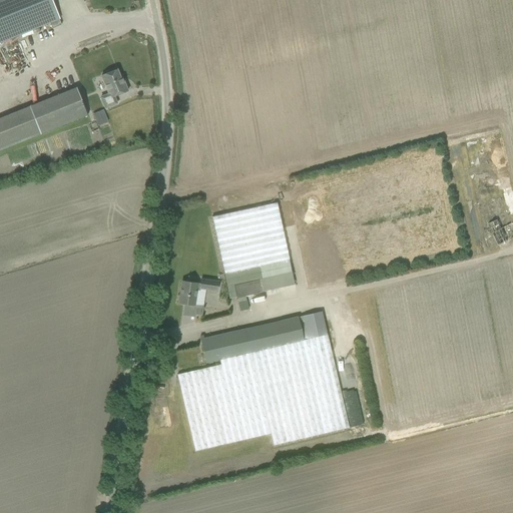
[(59,20),(59,19),(51,0),(0,0),(0,42),(47,24),(48,26),(50,25),(52,29),(61,25),(59,20)]
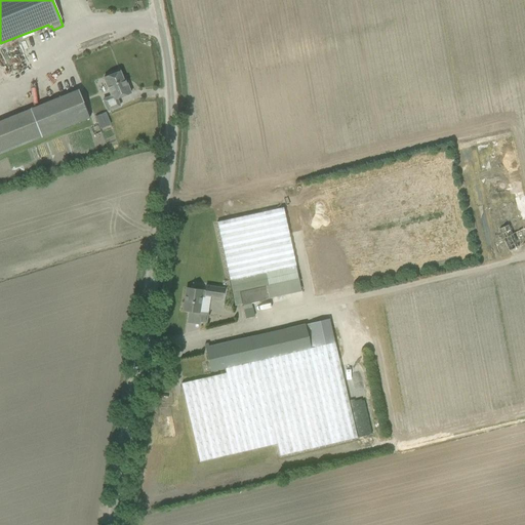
[(125,80),(123,80),(120,71),(104,78),(111,96),(103,99),(108,111),(120,107),(117,98),(130,93),(125,80)]
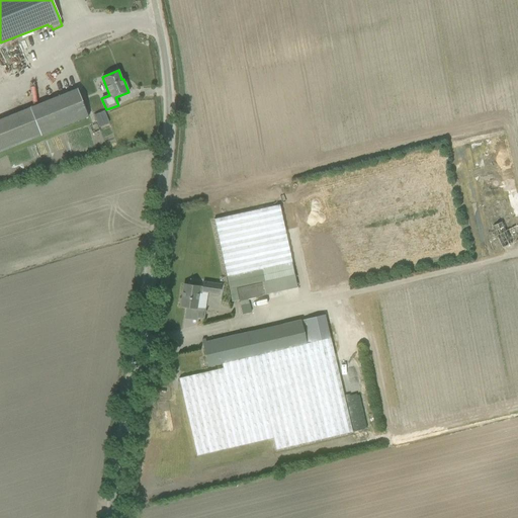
[(38,137),(88,116),(77,88),(27,108),(38,137)]
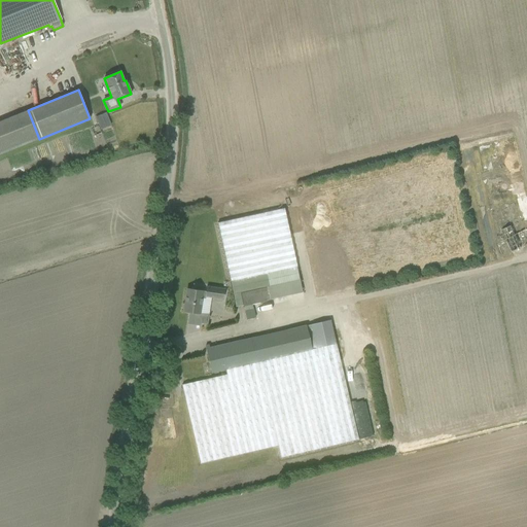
[(100,130),(111,126),(106,113),(95,117),(100,130)]
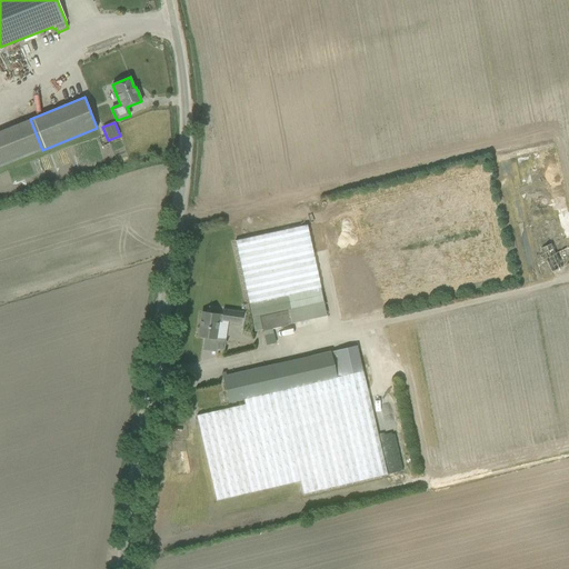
[(197,329),(197,333),(198,335),(198,337),(216,339),(219,339),(218,349),(223,350),(228,321),(241,323),(242,313),(222,310),(222,316),(201,312),(199,328),(197,329)]
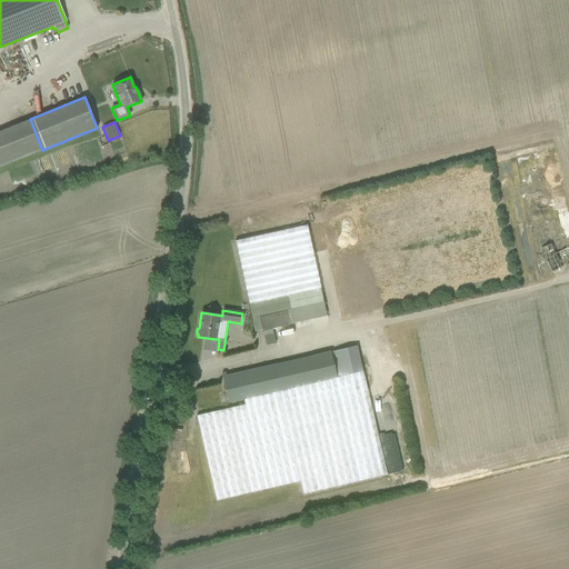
[(292,326),(289,310),(259,317),(262,331),(292,326)]
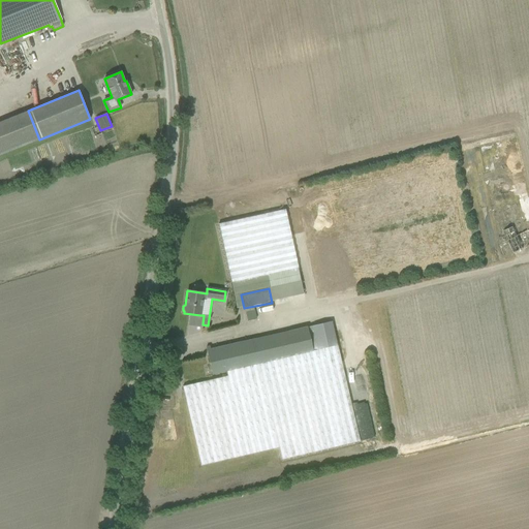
[(206,347),(212,374),(226,371),(227,376),(182,386),(200,466),(279,447),(282,460),(360,441),(331,321),(307,328),(307,327),(280,333),(285,355),(262,362),(257,341),(257,339),(210,349),(210,346),(206,347)]
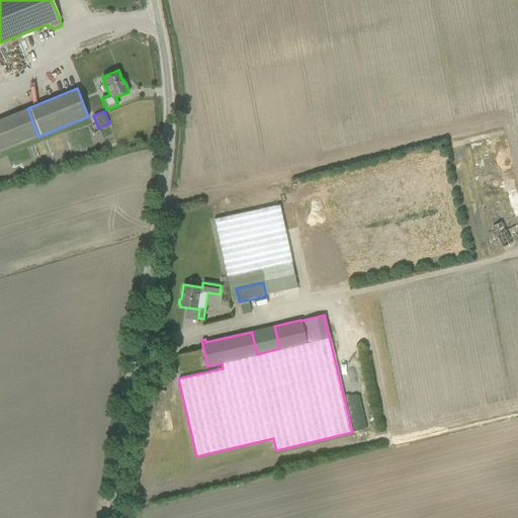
[(349,416),(353,431),(366,428),(360,404),(358,396),(349,398),(353,415),(349,416)]
